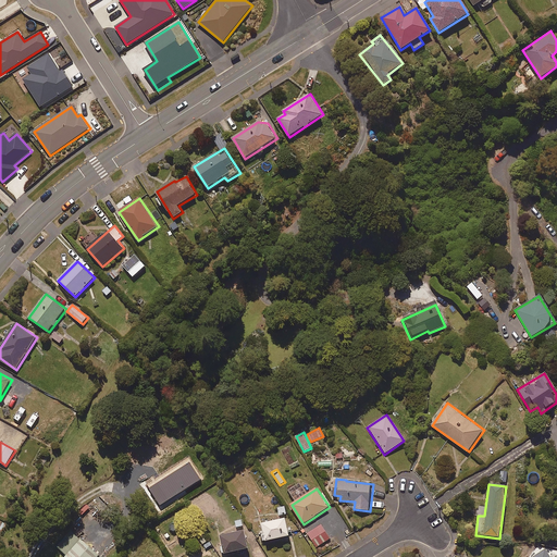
[(292,536),(288,518),(263,524),(268,542),(292,536)]
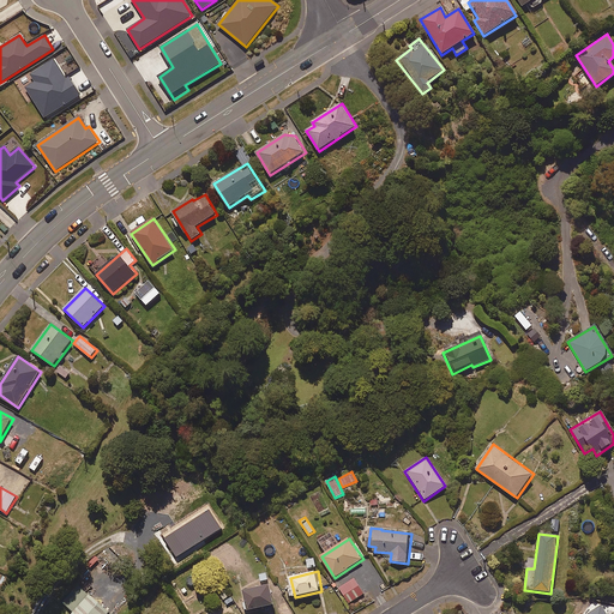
[(365,594),(355,578),(339,588),(349,603),(365,594)]
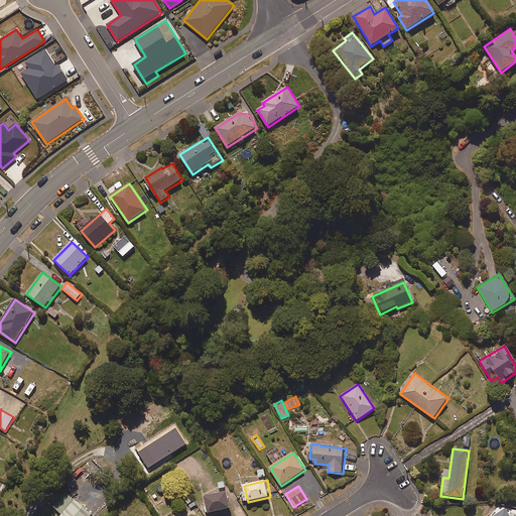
[(232,509),(229,493),(207,497),(210,513),(232,509)]
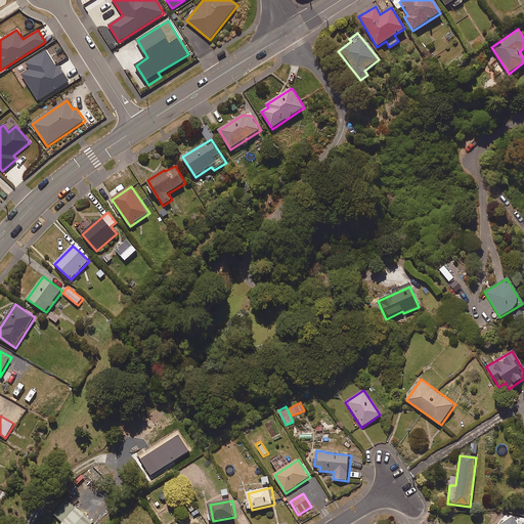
[(93,523),(94,523),(77,508),(61,523),(60,523),(93,523)]
